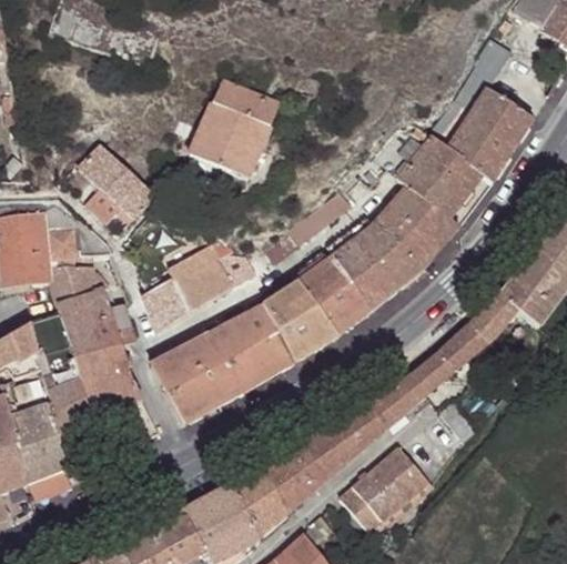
[(514,0),(510,6),(516,9),(522,0),(514,0)]
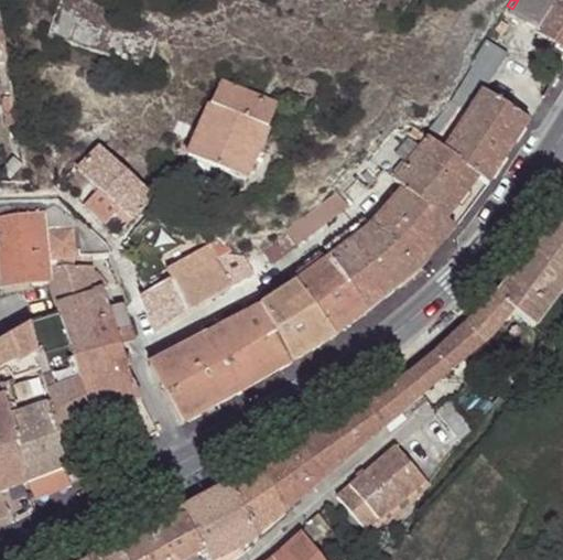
[(518,0),(512,9),(555,36),(562,41),(562,0),(518,0)]
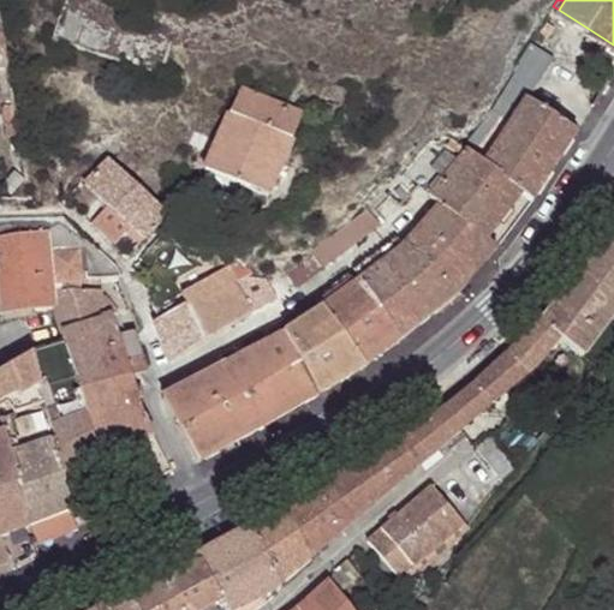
[(556,22),(549,16),(542,25),(549,31),(556,22)]
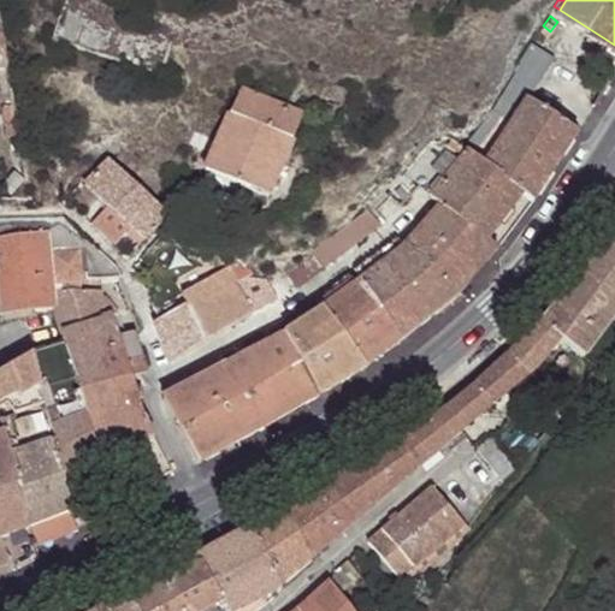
[(0,64),(10,65),(4,23),(0,22),(0,64)]
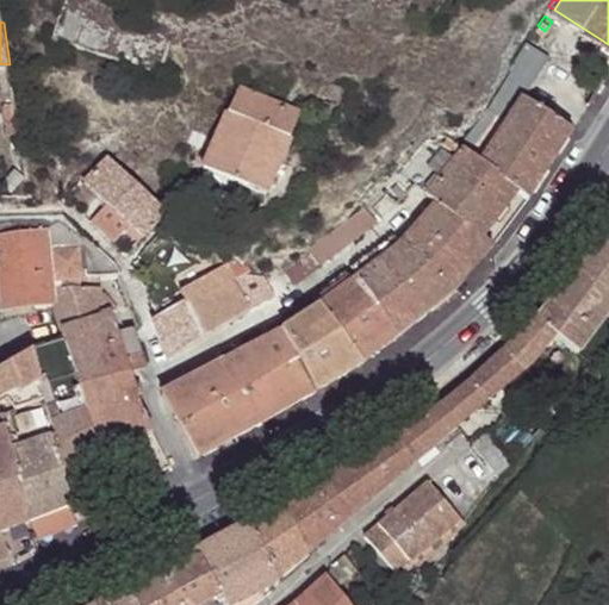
[(492,93),(460,142),(499,172),(520,188),(529,195),(553,157),(573,125),(524,93),(551,54),(528,39),(492,93)]
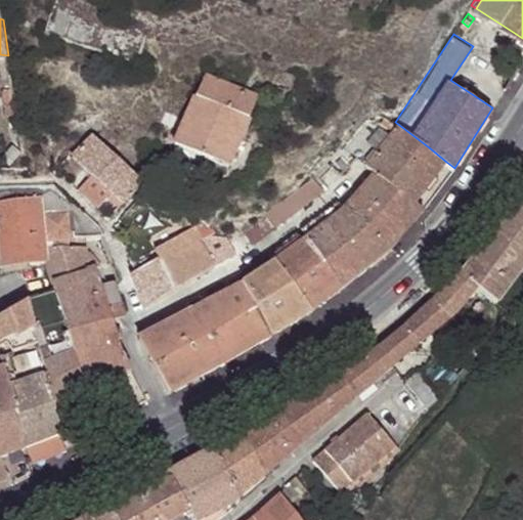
[(505,52),(521,63),(522,61),(522,38),(516,34),(505,52)]
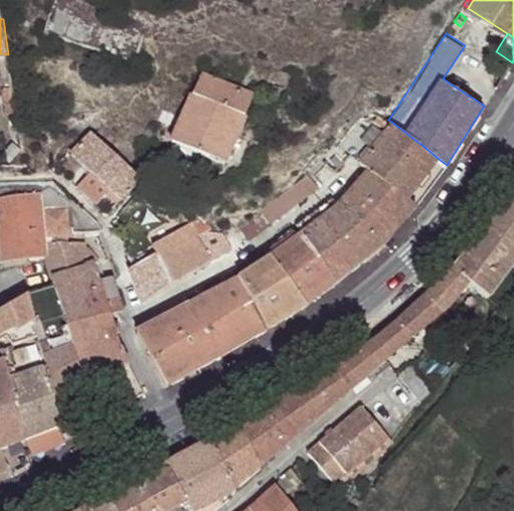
[(246,116),(255,95),(201,71),(172,141),(213,157),(233,110),(246,116)]
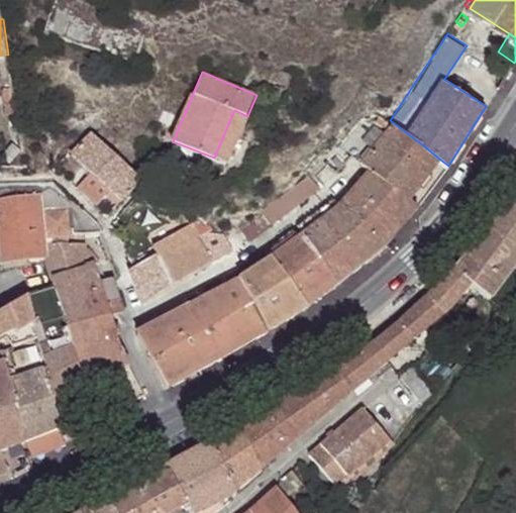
[(17,111),(13,86),(3,87),(8,113),(17,111)]
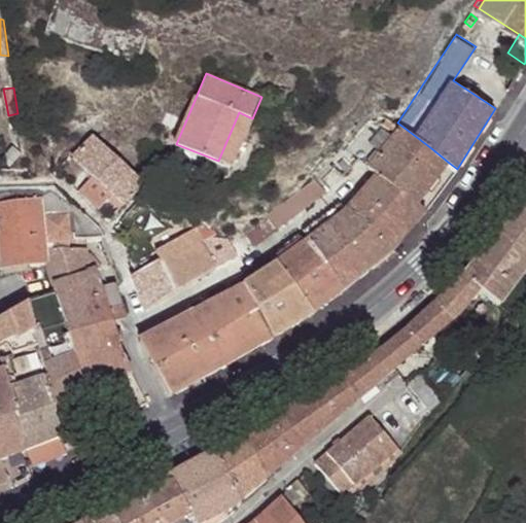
[(385,113),(378,108),(353,134),(345,143),(359,154),(378,171),(347,206),(394,246),(427,209),(419,203),(449,163),(431,148),(397,123),(394,120),(385,113)]
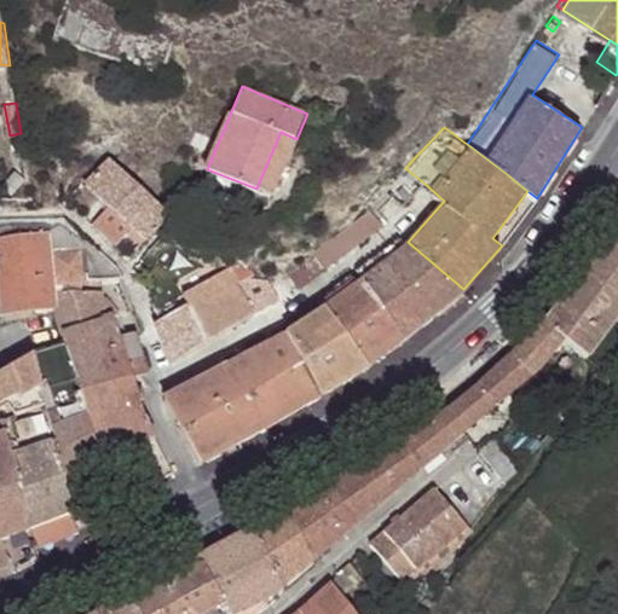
[(273,195),(296,139),(281,132),(256,189),(273,195)]
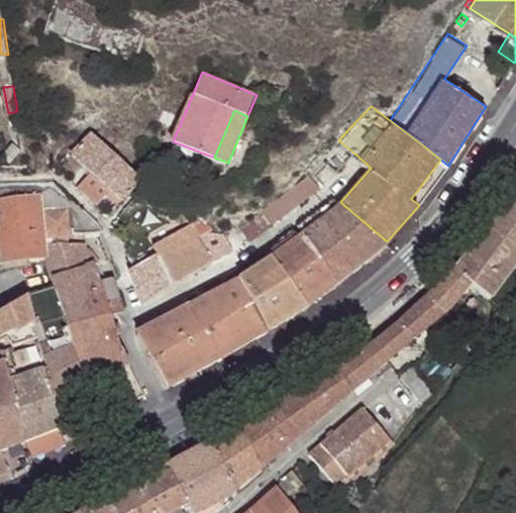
[(110,189),(121,201),(142,180),(143,179),(93,131),(72,151),(91,170),(77,185),(96,204),(110,189)]
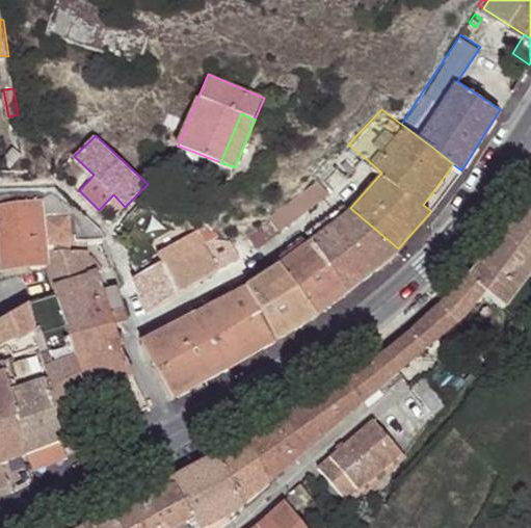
[(363,156),(348,144),(333,161),(346,174),(363,156)]
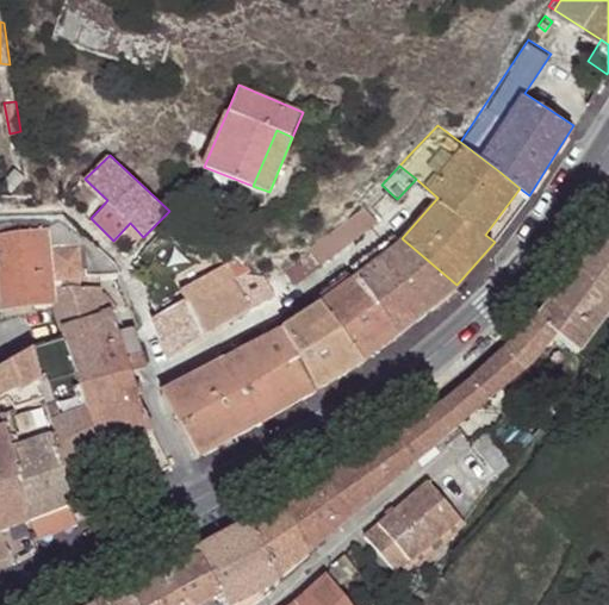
[(26,176),(17,168),(4,184),(12,192),(26,176)]
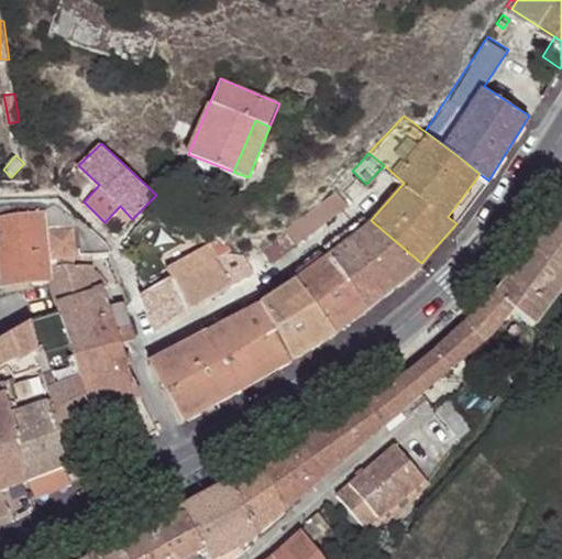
[(351,201),(339,188),(286,229),(297,243),(302,239),(351,201)]
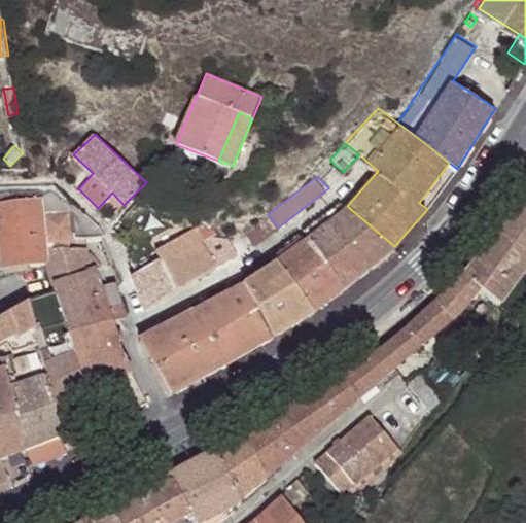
[(34,182),(0,183),(0,249),(1,265),(32,263),(48,260),(45,241),(65,239),(70,238),(105,236),(101,228),(95,220),(58,183),(45,182),(40,182),(34,182)]
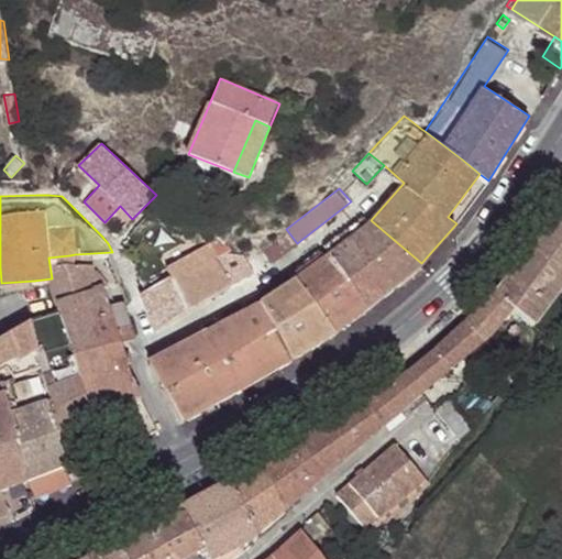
[(561,200),(552,215),(531,244),(561,266),(561,200)]
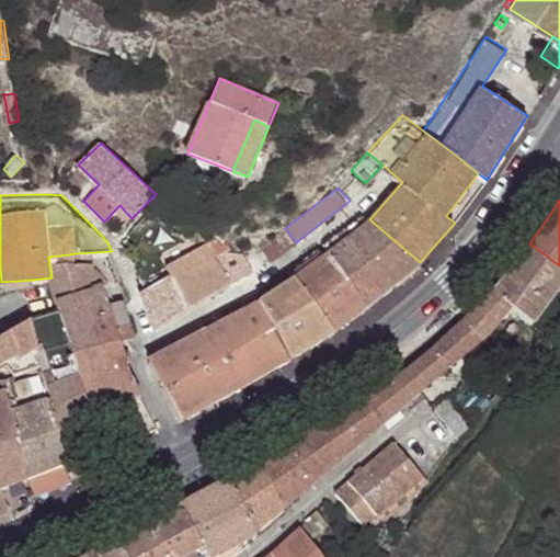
[(330,250),(369,219),(361,214),(324,242),(330,250)]
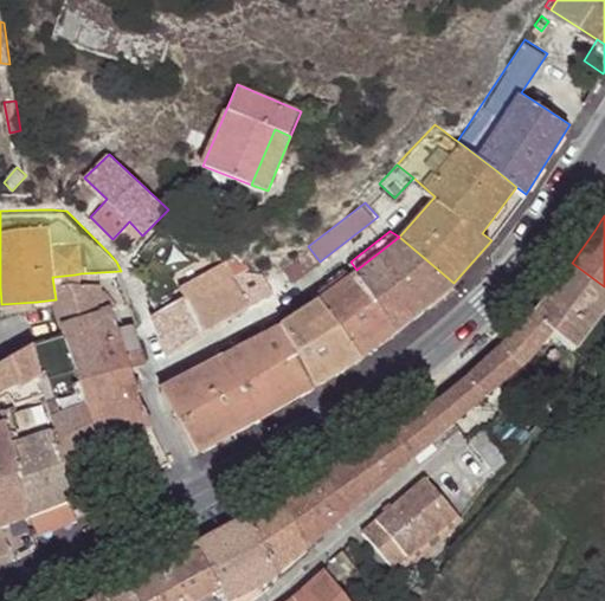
[(454,283),(399,237),(356,270),(396,329),(454,283)]
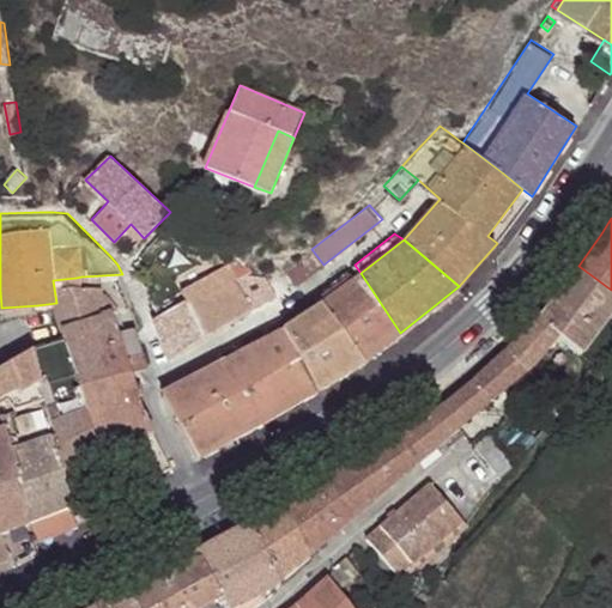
[(323,265),(311,249),(288,267),(298,283),(323,265)]
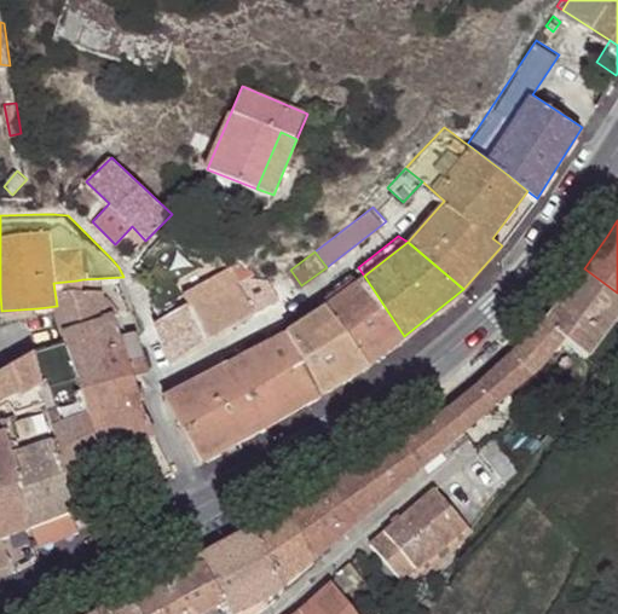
[(184,290),(189,301),(208,340),(255,312),(238,282),(253,273),(243,256),(184,290)]
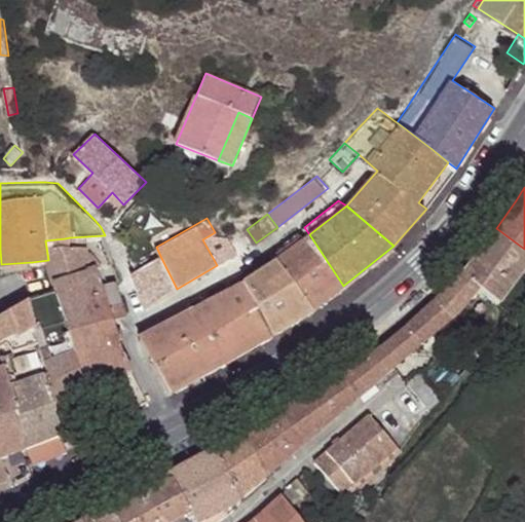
[(524,249),(496,228),(465,269),(481,284),(488,290),(500,300),(524,267),(524,249)]
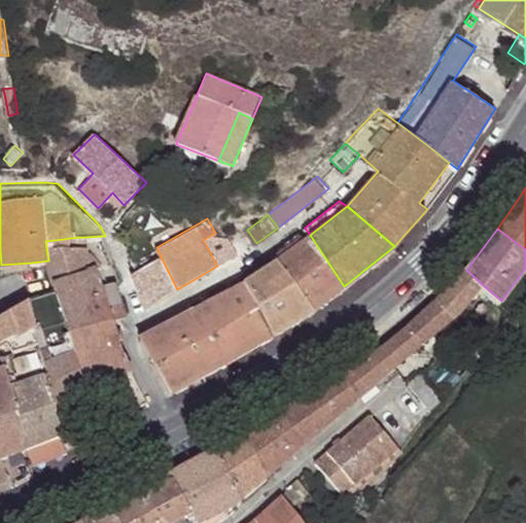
[(344,286),(310,235),(284,254),(277,260),(312,309),(335,293),(344,286)]
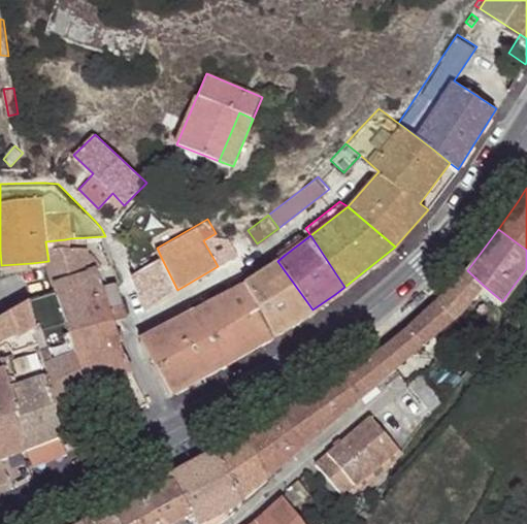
[(70,244),(70,238),(65,239),(45,241),(48,261),(53,276),(54,279),(97,266),(103,264),(92,251),(90,252),(87,244),(70,244)]
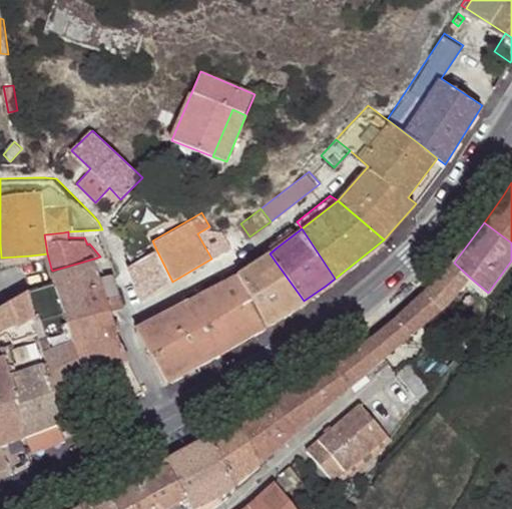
[(156,249),(134,262),(130,264),(142,298),(166,285),(172,282),(156,249)]
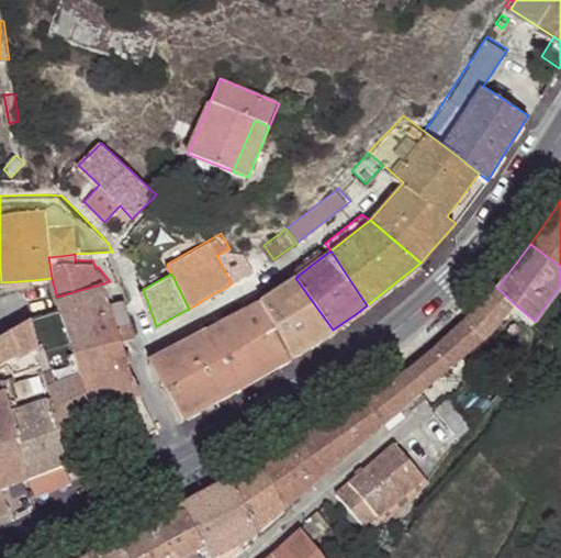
[(290,357),(333,330),(295,278),(261,300),(290,357)]
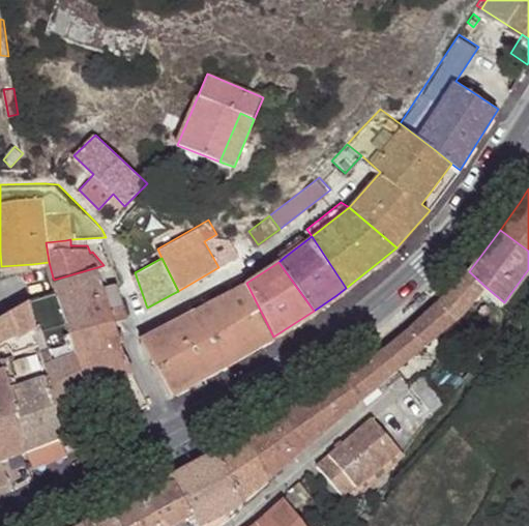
[(32,264),(1,266),(2,273),(32,271),(32,264)]
